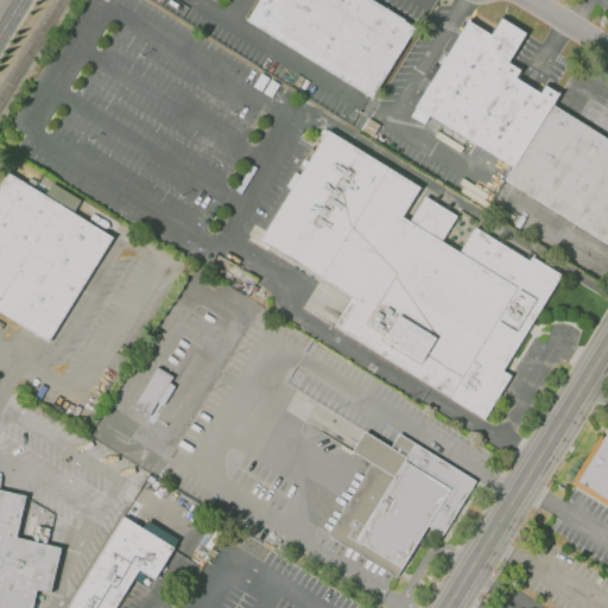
[(373,99),(418,25),(377,0),(260,0),(247,21),(373,99)]
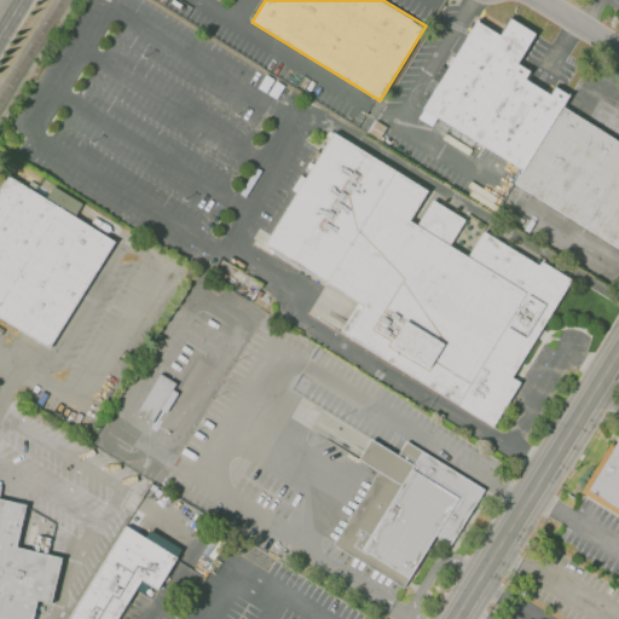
[(618,250),(618,138),(565,105),(572,94),(557,86),(553,94),(528,79),(533,70),(520,63),(538,33),(514,18),(504,35),(480,21),(426,109),(524,171),(514,185),(618,250)]
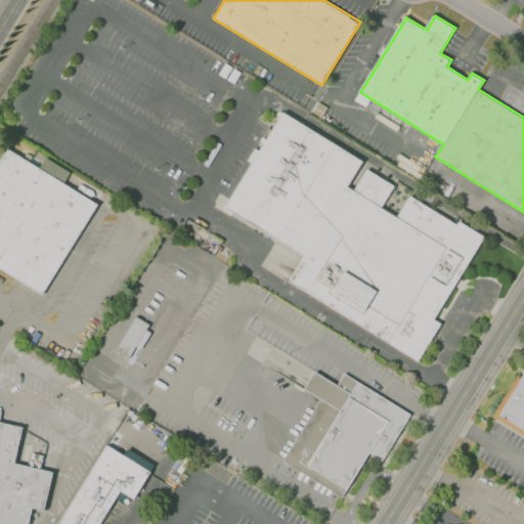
[(222,207),(280,113),(359,162),(344,187),(352,192),(365,170),(391,186),(379,208),(395,218),(408,197),(455,225),(459,221),(483,236),(432,319),(439,323),(417,361),(288,280),(302,257),(222,207)]
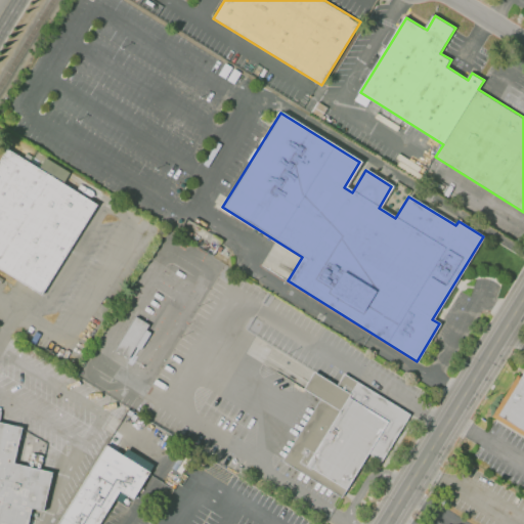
[(0,270),(43,295),(100,201),(10,148),(0,165),(0,270)]
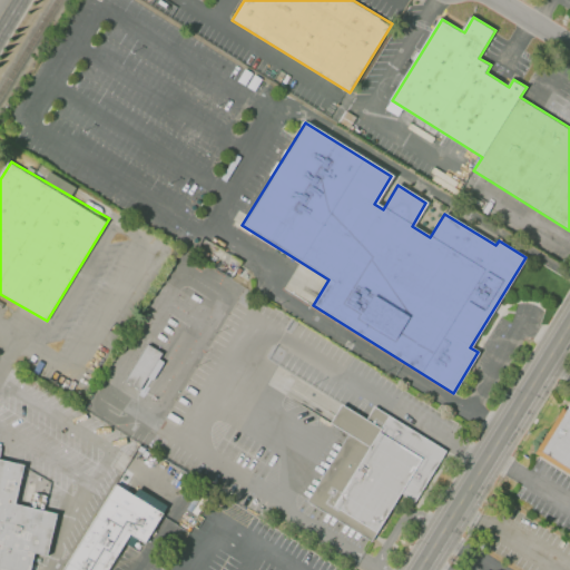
[(420,215),(413,226),(430,235),(436,223),(420,215)]
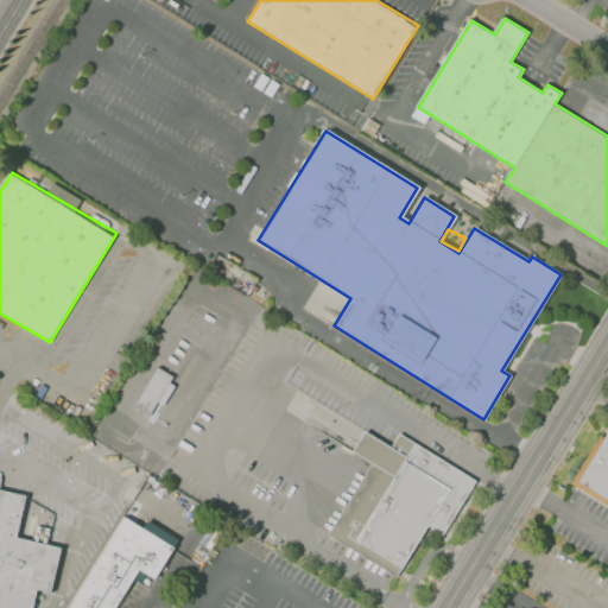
[(163,387),(166,388),(172,375),(153,367),(135,409),(150,416),(163,387)]
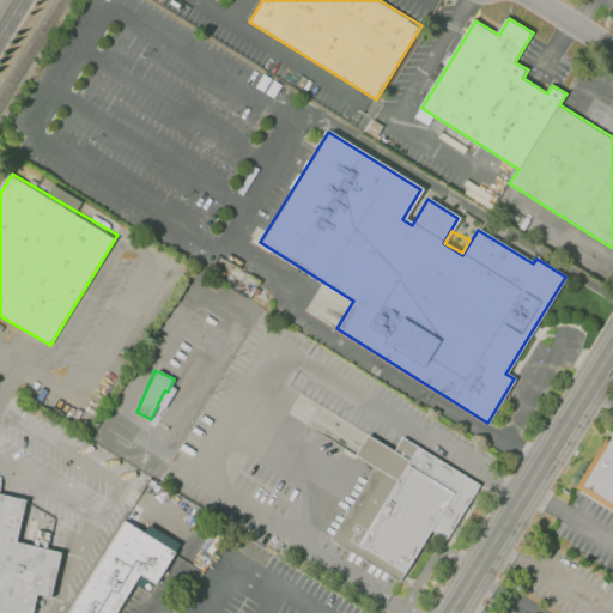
[(479,485),(401,437),(393,451),(366,436),(354,455),(374,467),(329,540),(400,583),(432,532),(445,540),(479,485)]
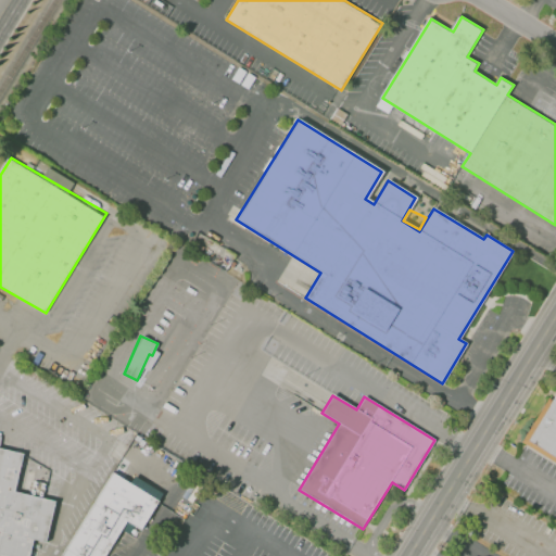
[(555,464),(526,445),(555,396),(555,464)]
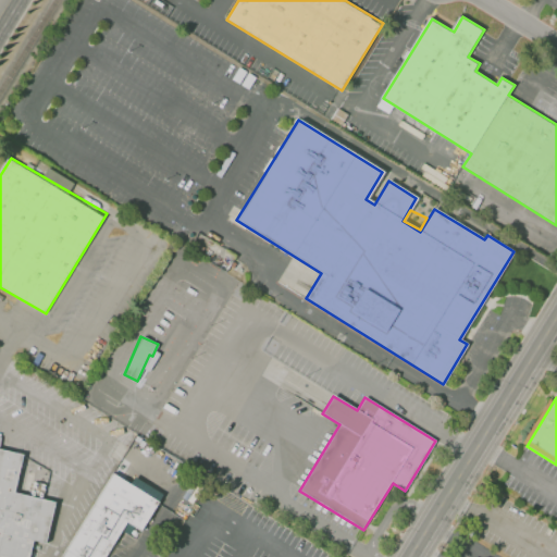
[(0,556),(0,446),(27,453),(17,492),(58,500),(48,543),(35,541),(31,556),(0,556)]
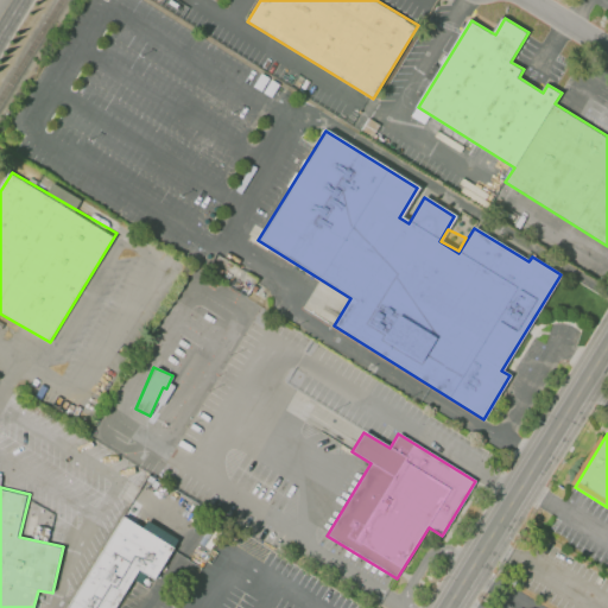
[(68,607),(125,517),(176,548),(154,582),(141,572),(119,607),(68,607)]
